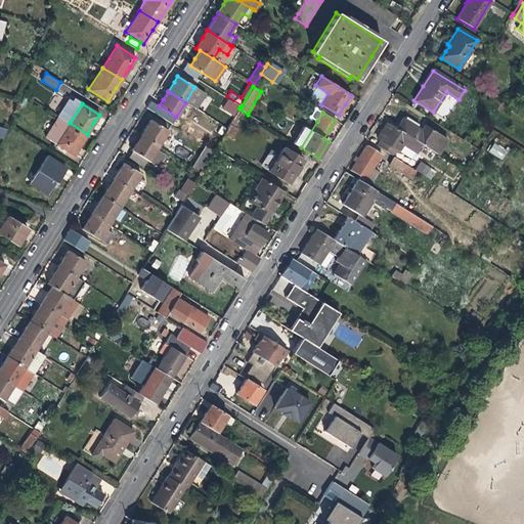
[(234,117),(227,128),(224,133),(231,137),(237,129),(233,127),(237,120),(234,117)]
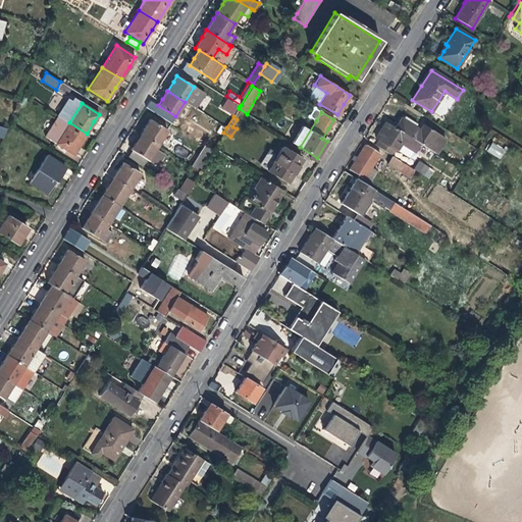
[(83,140),(87,134),(69,122),(68,124),(57,117),(45,136),(73,154),(83,140)]
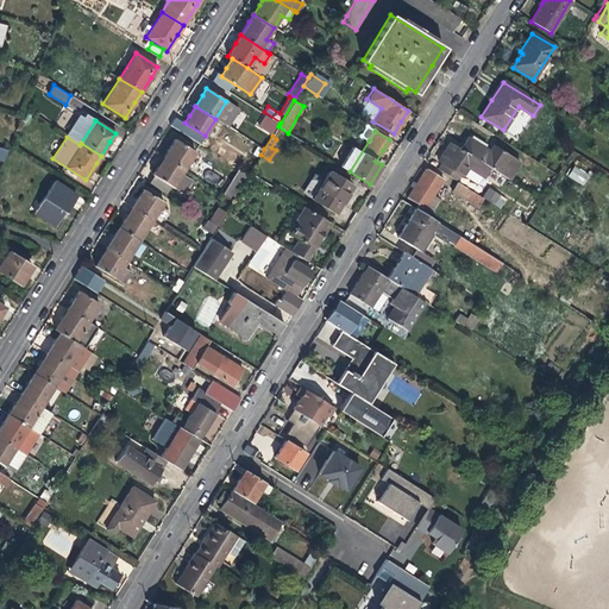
[(170,145),(163,156),(184,169),(195,151),(175,138),(170,145)]
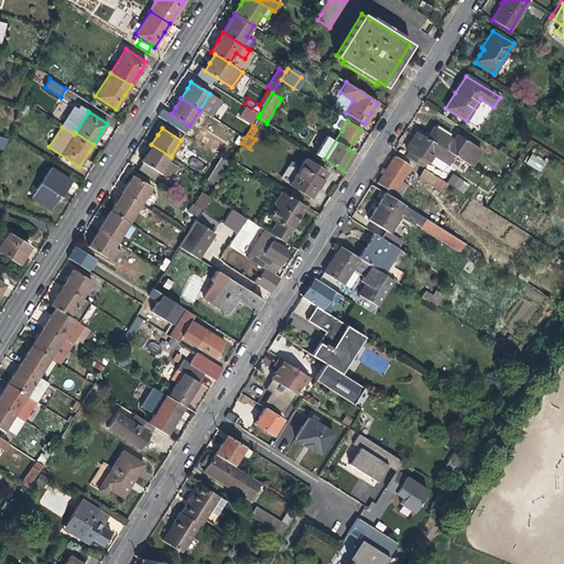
[(433,128),(426,138),(454,154),(470,165),(480,149),(457,133),(453,140),(441,132),(433,128)]
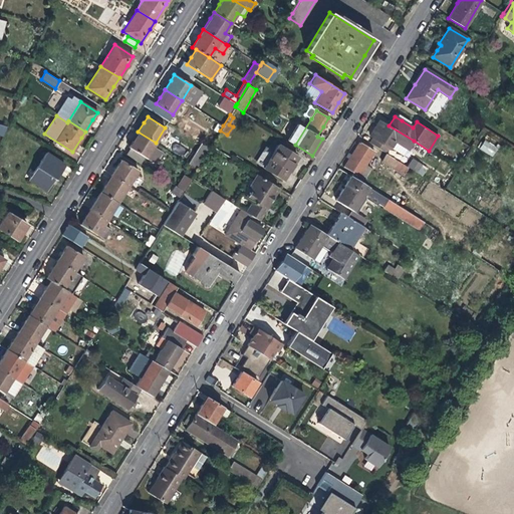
[(408,149),(414,141),(389,125),(379,119),(374,127),(376,130),(372,137),(390,148),(395,141),(408,149)]
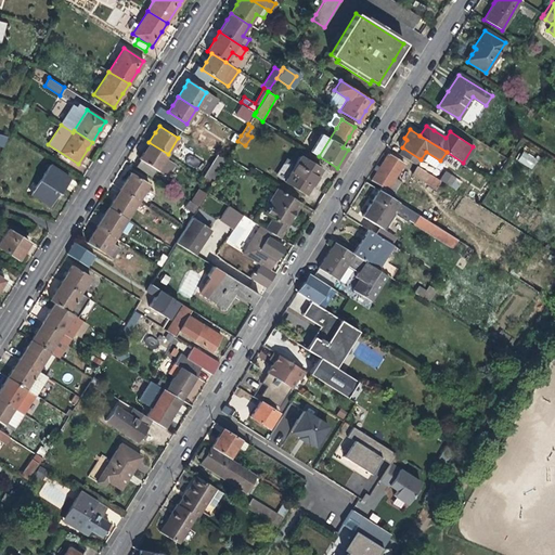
[(166,157),(168,154),(149,142),(142,153),(139,158),(141,159),(136,166),(152,176),(156,169),(167,176),(175,163),(166,157)]
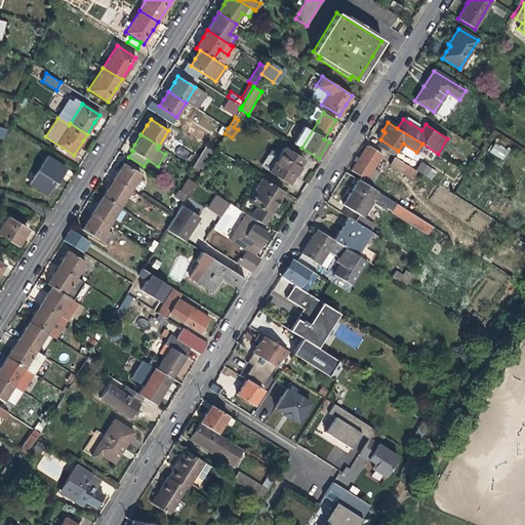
[(377,146),(395,156),(395,157),(398,153),(379,142),(377,146)]
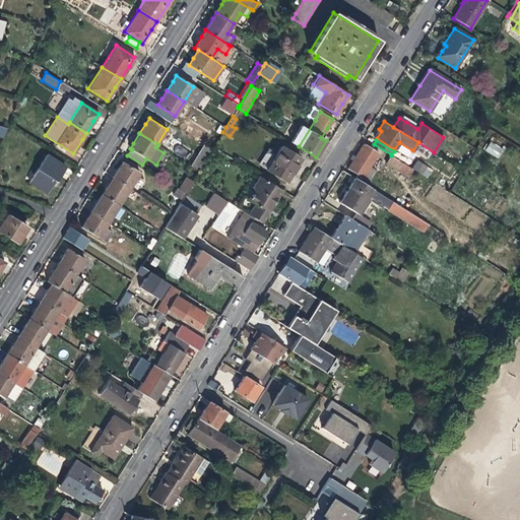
[(485,150),(495,155),(499,147),(491,142),(485,150)]
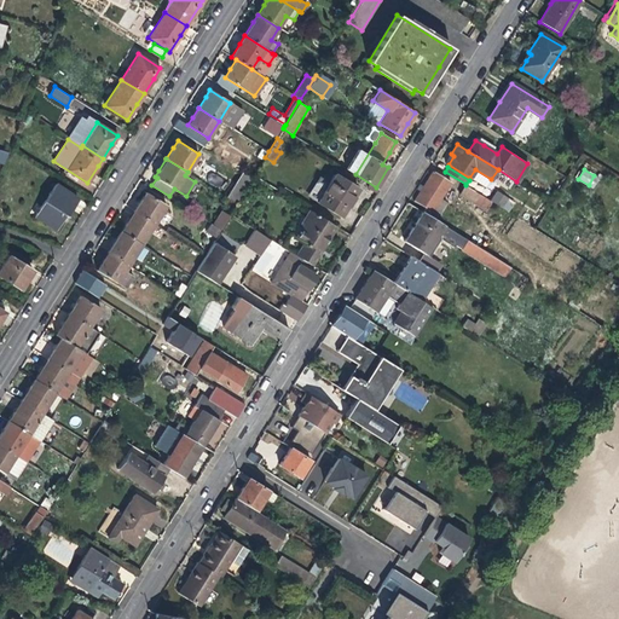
[(433,219),(435,214),(432,212),(440,198),(450,181),(433,171),(427,179),(414,200),(424,207),(422,212),(433,219)]
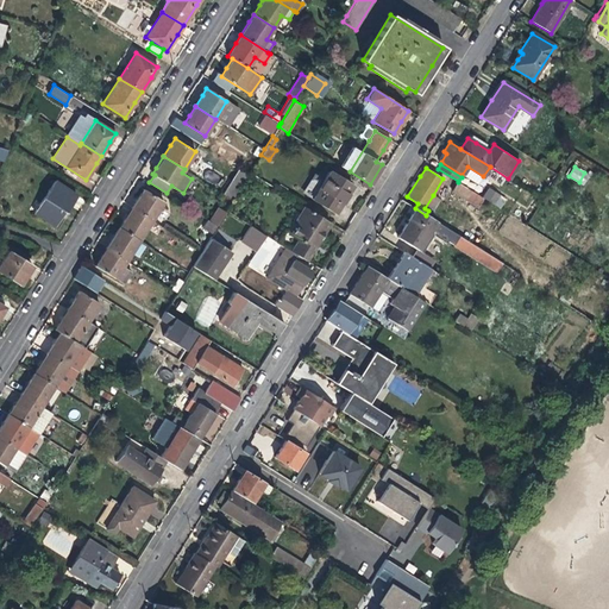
[(208,170),(203,176),(215,184),(220,177),(208,170)]
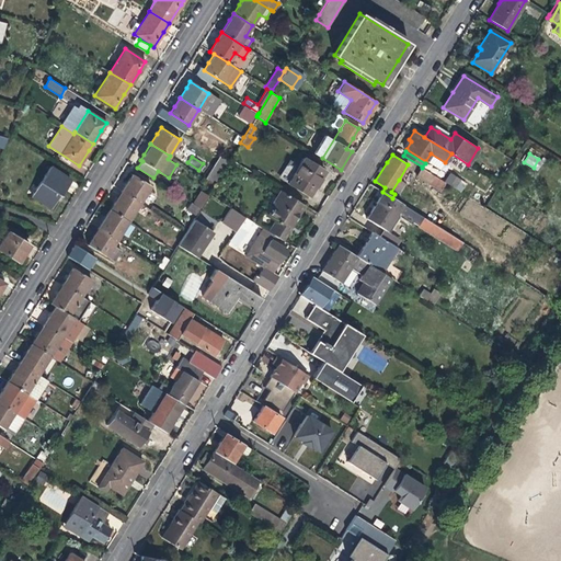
[(287,183),(308,196),(317,183),(324,171),(304,158),(287,183)]
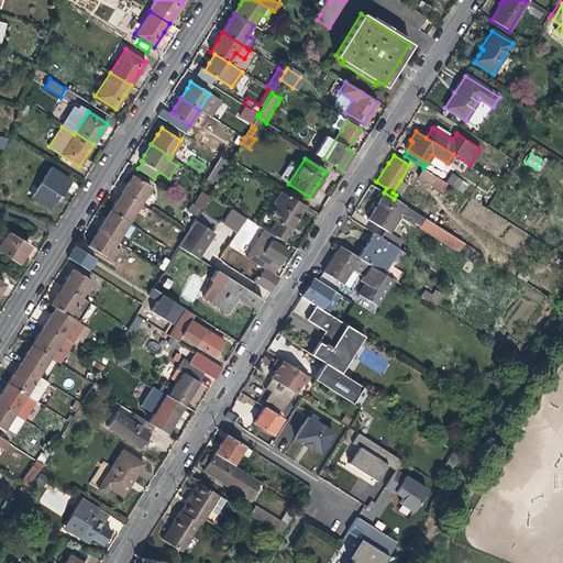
[(220,159),(208,178),(216,184),(228,164),(220,159)]
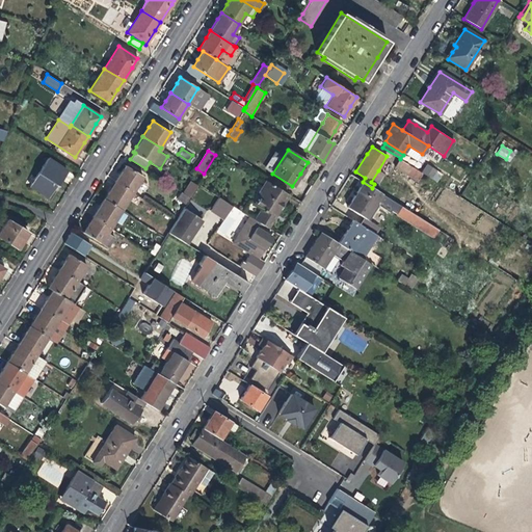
[(514,154),(510,151),(506,159),(509,161),(514,154)]
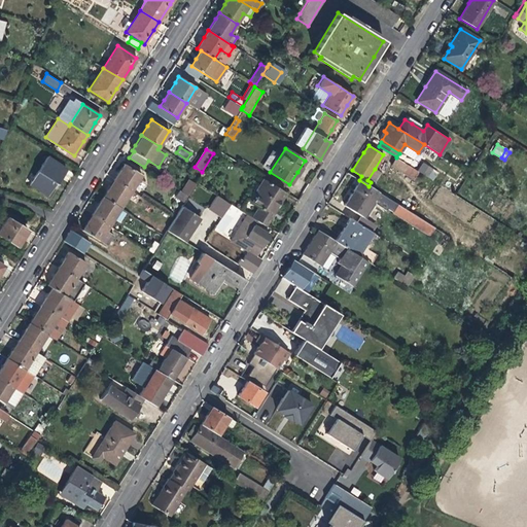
[(30,183),(43,191),(51,179),(55,182),(57,183),(66,168),(47,156),(30,183)]
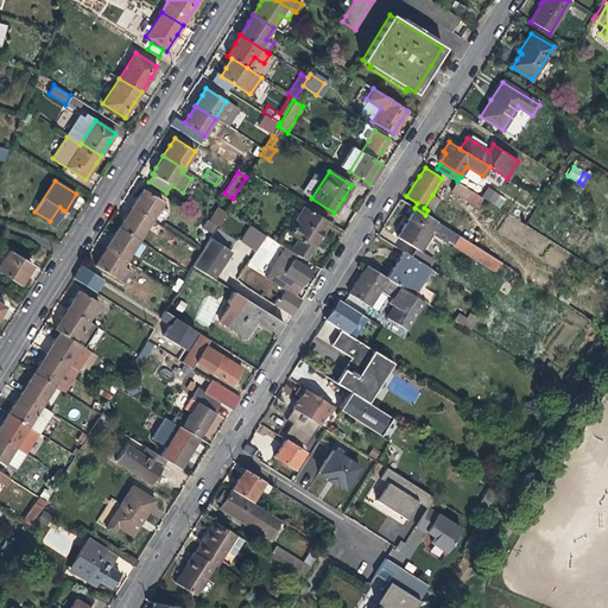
[(481,196),(457,182),(457,181),(450,191),(476,207),(481,196)]
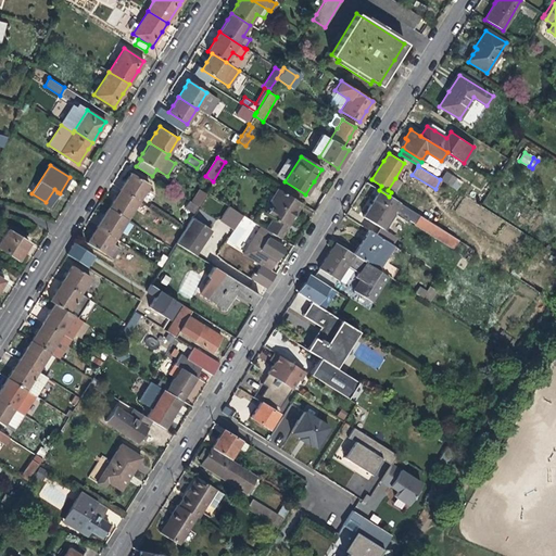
[(456,191),(463,182),(447,171),(441,179),(456,191)]
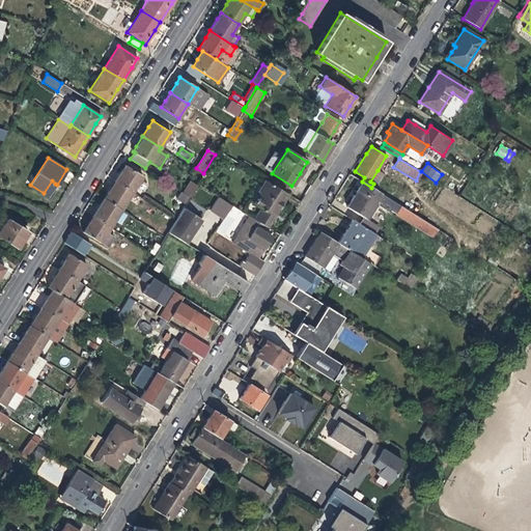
[(120,170),(114,180),(132,191),(141,175),(123,164),(120,170)]
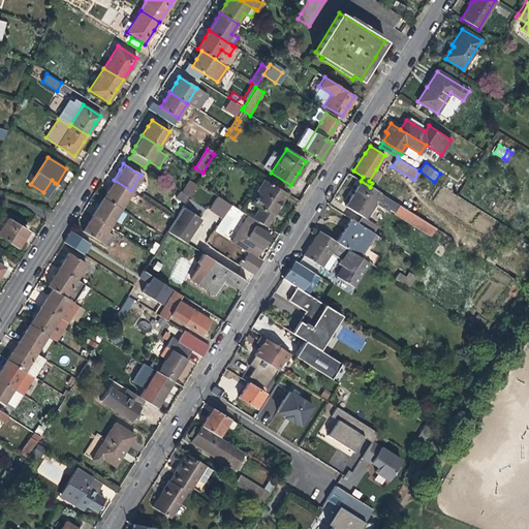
[(381,174),(376,169),(369,181),(372,183),(375,184),(381,174)]
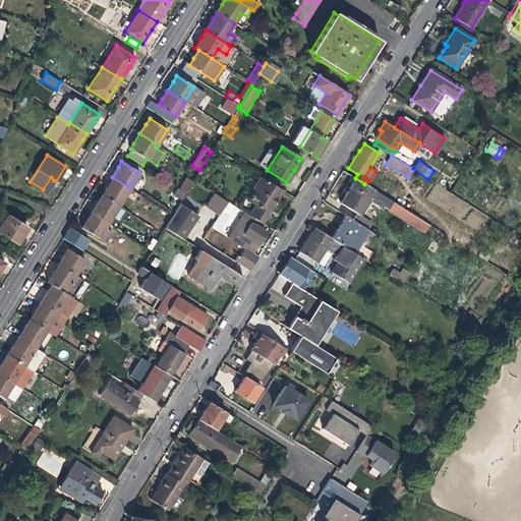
[(52,184),(54,180),(51,177),(43,189),(47,191),(52,184)]
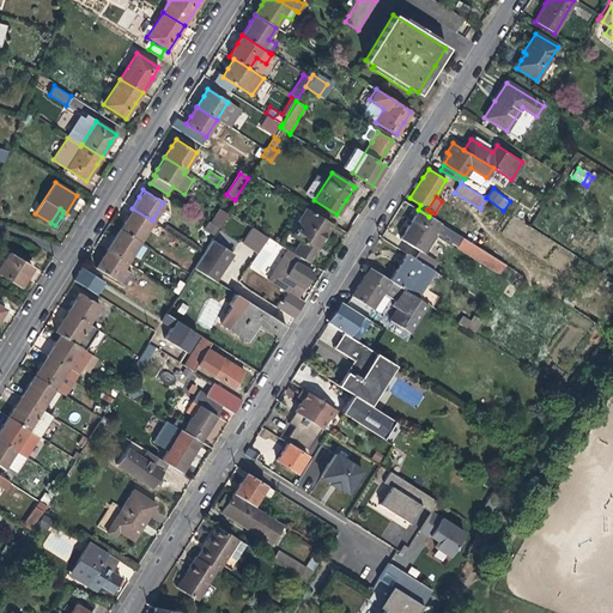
[(139,241),(152,220),(132,208),(126,218),(119,228),(139,241)]
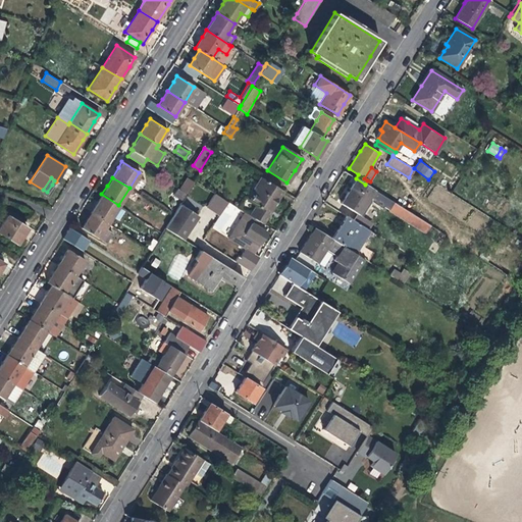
[(183,201),(195,183),(187,177),(174,196),(183,201)]
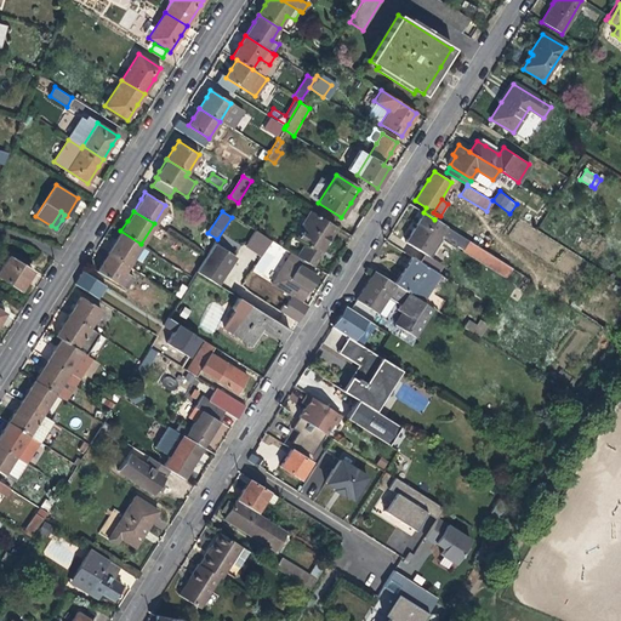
[(296,238),(303,241),(312,246),(303,260),(312,266),(325,245),(336,227),(309,211),(301,224),(303,226),(296,238)]
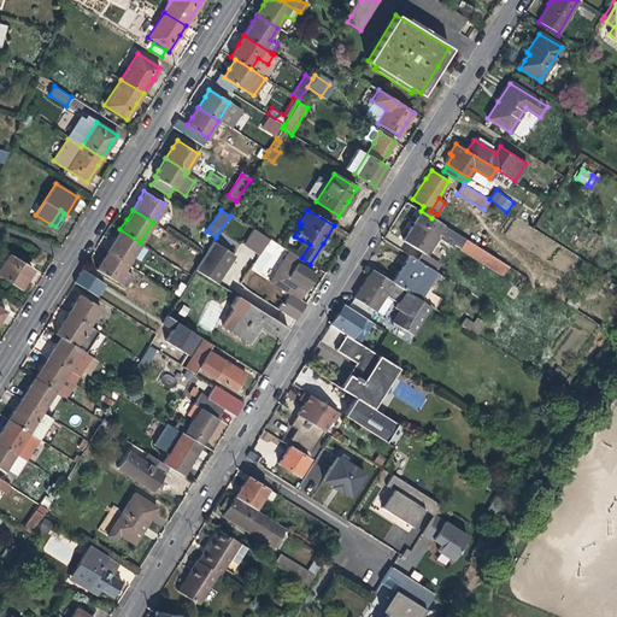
[(436,234),(466,253),(472,244),(432,218),(421,211),(410,228),(403,240),(422,252),(416,259),(435,271),(440,263),(424,253),(436,234)]
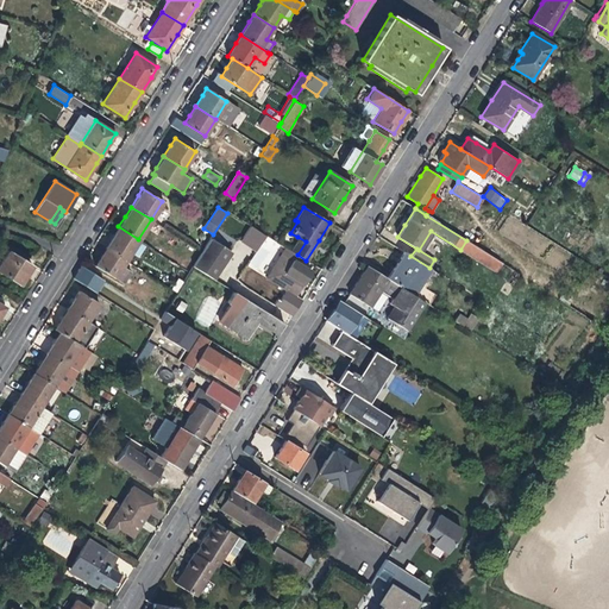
[(112,237),(105,248),(125,261),(138,239),(118,226),(112,237)]
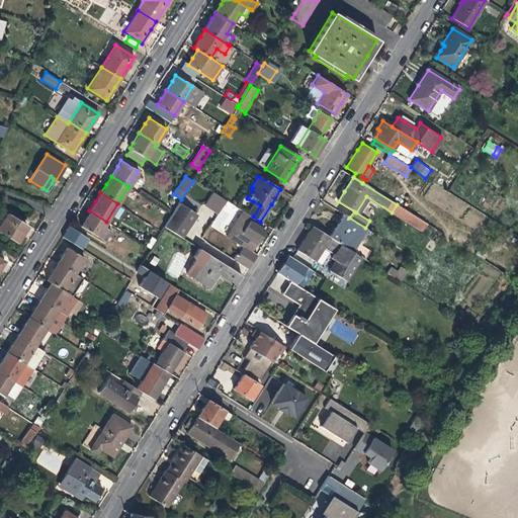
[(234,205),(226,200),(221,208),(229,213),(234,205)]
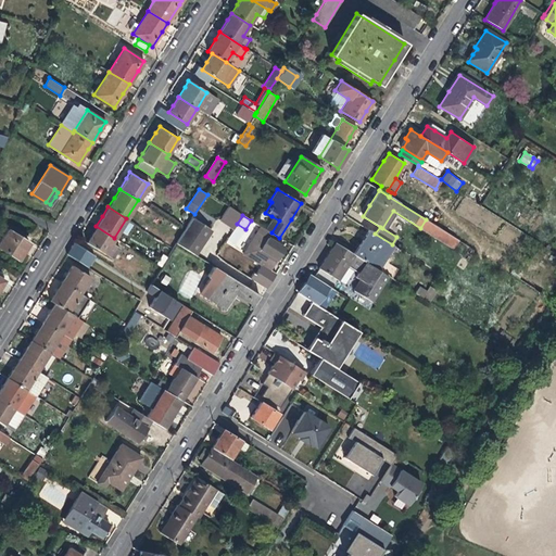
[(265,228),(272,232),(279,220),(272,216),(265,228)]
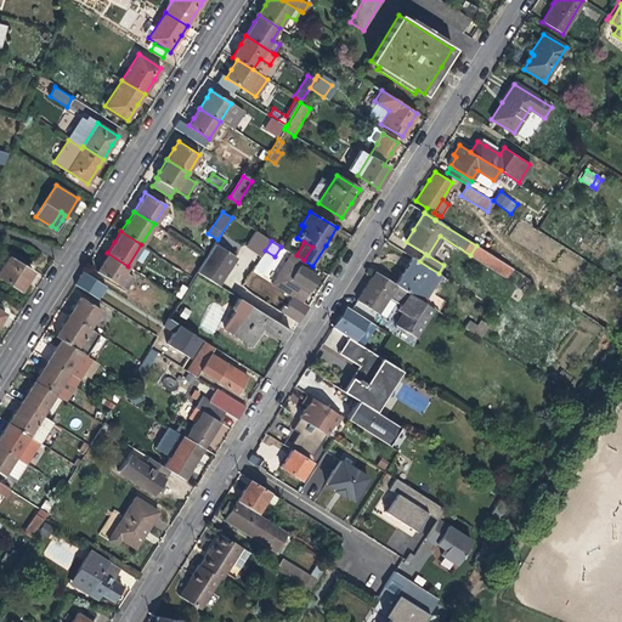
[(214,244),(205,256),(196,272),(207,278),(216,284),(222,275),(235,256),(214,244)]
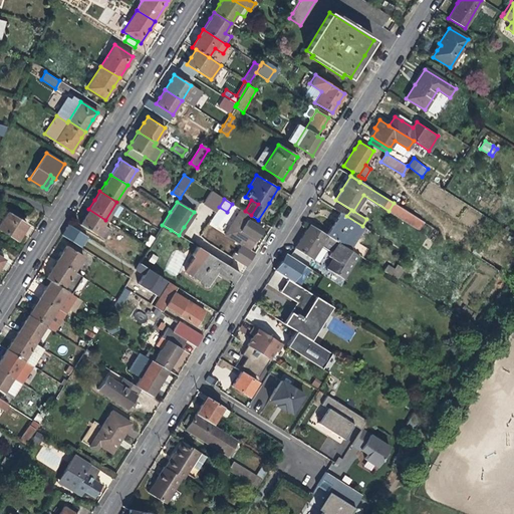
[(418,218),(394,203),(389,211),(413,226),(418,218)]
